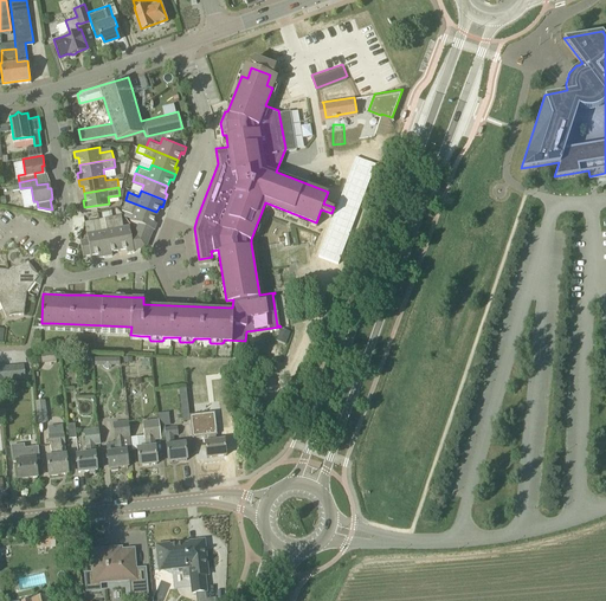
[(154,227),(158,220),(154,219),(156,212),(126,200),(122,207),(133,212),(130,218),(139,220),(136,227),(150,233),(153,226),(154,227)]
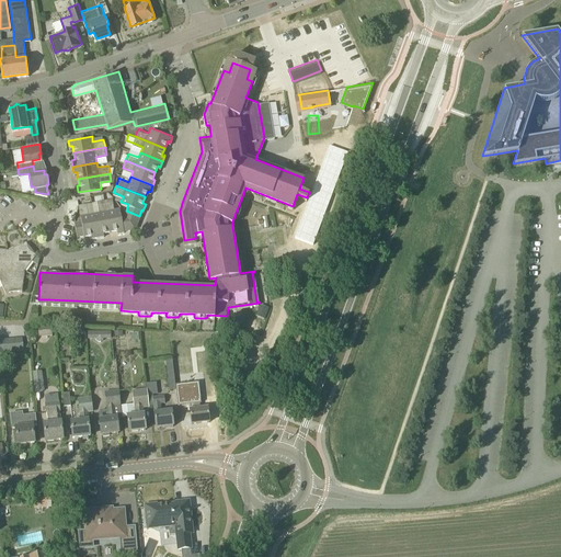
[(114,207),(112,196),(104,197),(111,229),(117,228),(117,231),(124,230),(124,229),(135,227),(125,214),(122,214),(119,206),(114,207)]
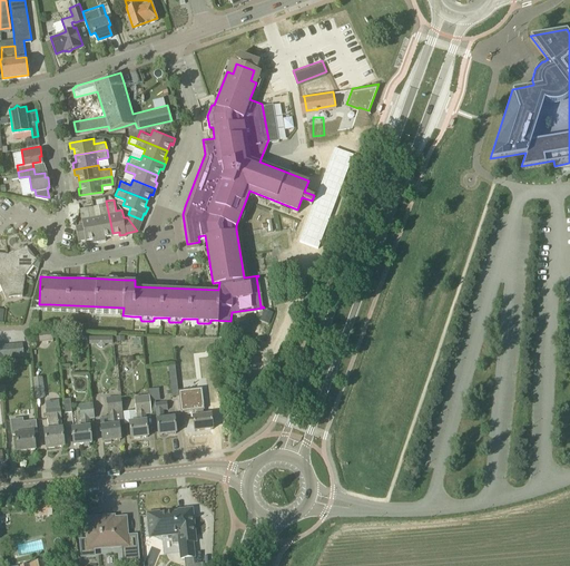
[(99,238),(106,237),(106,235),(112,233),(106,201),(99,203),(100,213),(96,214),(99,238)]
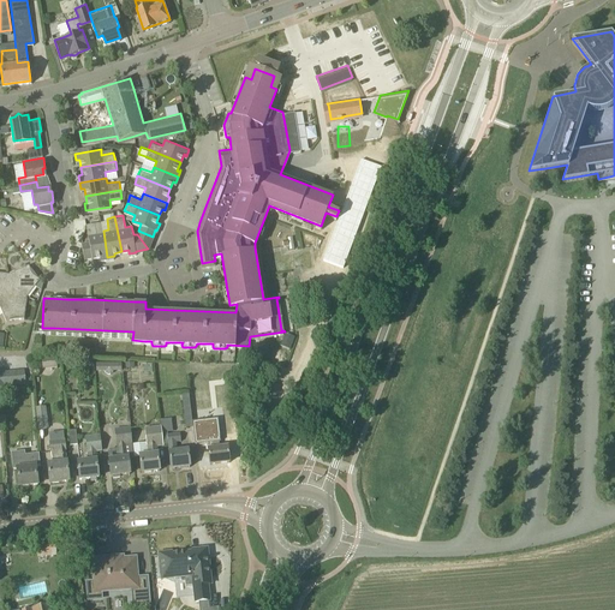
[(107,257),(103,231),(96,232),(95,221),(87,222),(89,240),(82,241),(84,257),(93,256),(100,255),(101,258),(107,257)]
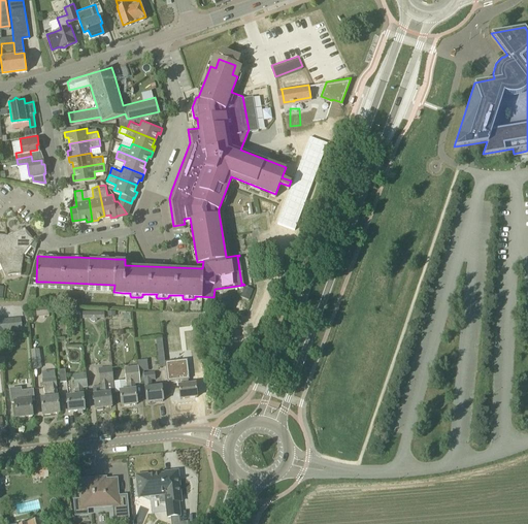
[(127,214),(131,203),(119,198),(118,201),(127,214)]
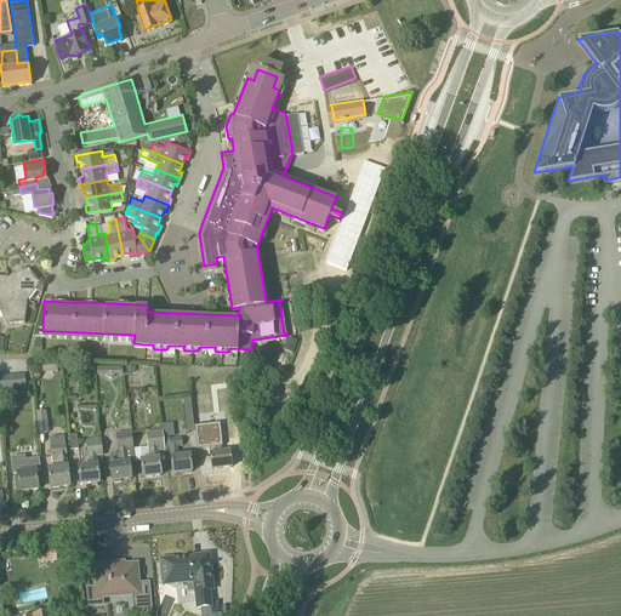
[(34,274),(33,272),(29,264),(9,273),(11,291),(27,297),(35,286),(41,290),(44,283),(40,280),(40,279),(34,274)]
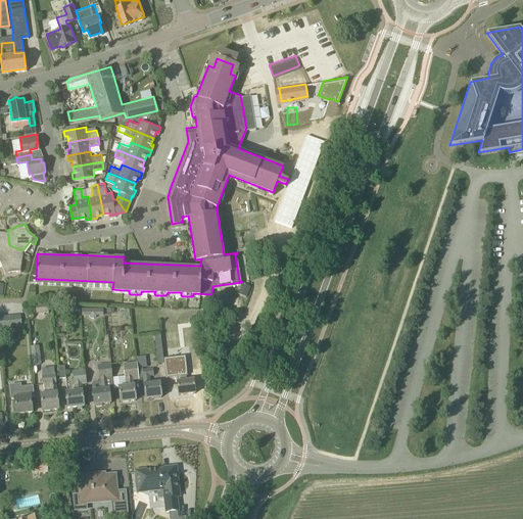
[(0,251),(9,245),(7,230),(0,229),(0,251)]
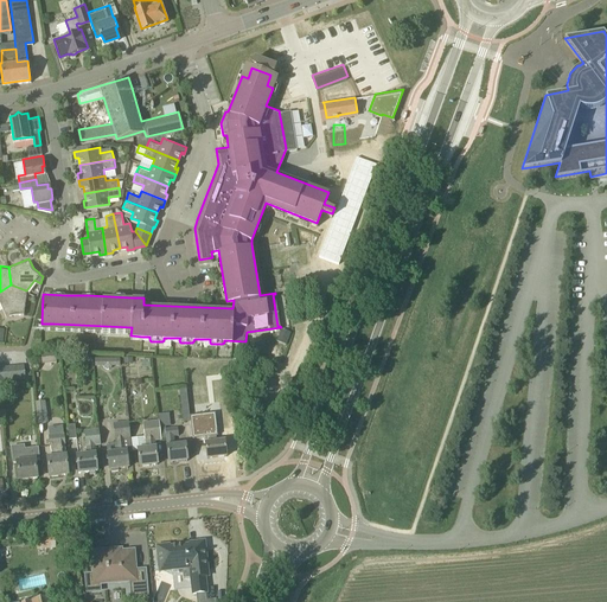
[(24,312),(26,290),(11,285),(0,292),(0,300),(6,314),(13,312),(16,311),(24,312)]
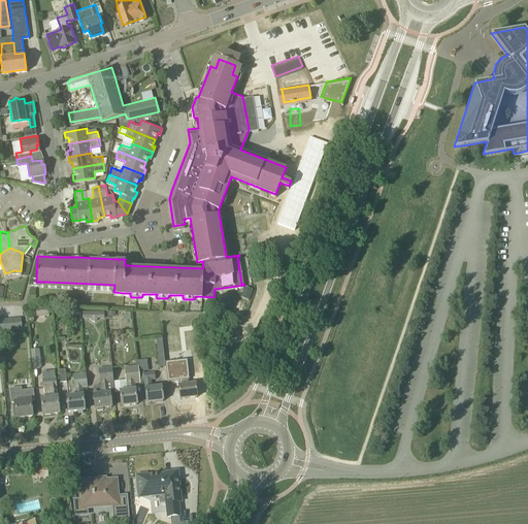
[(249,297),(253,287),(245,284),(241,294),(249,297)]
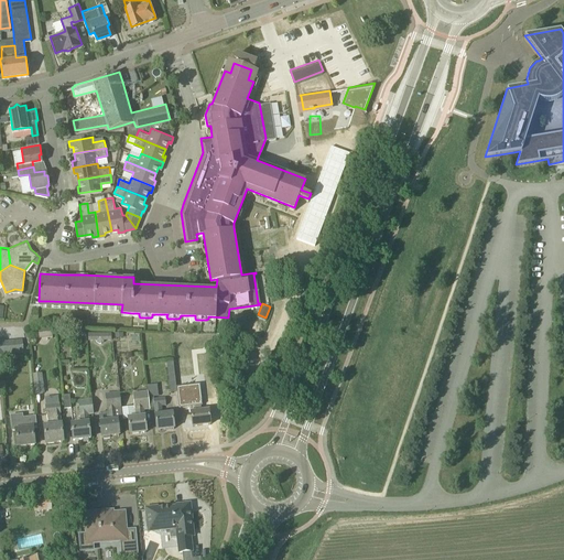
[(40,335),(53,334),(52,325),(39,326),(40,335)]
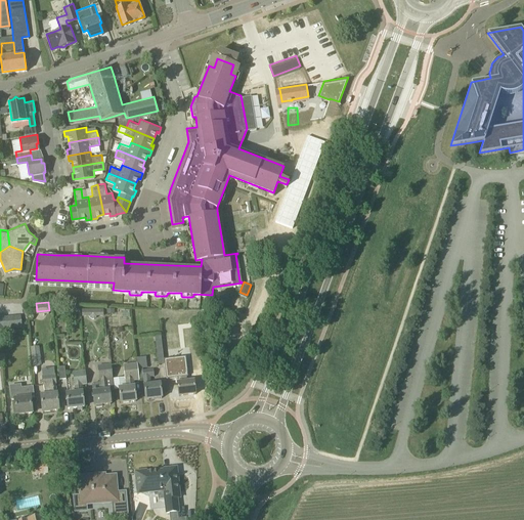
[(0,331),(6,331),(5,327),(22,326),(20,312),(0,314),(0,331)]
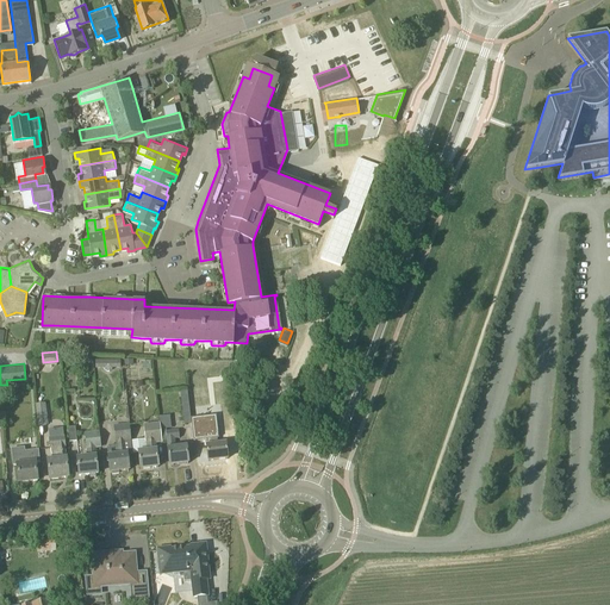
[(187,386),(180,387),(184,419),(191,418),(191,415),(187,386)]
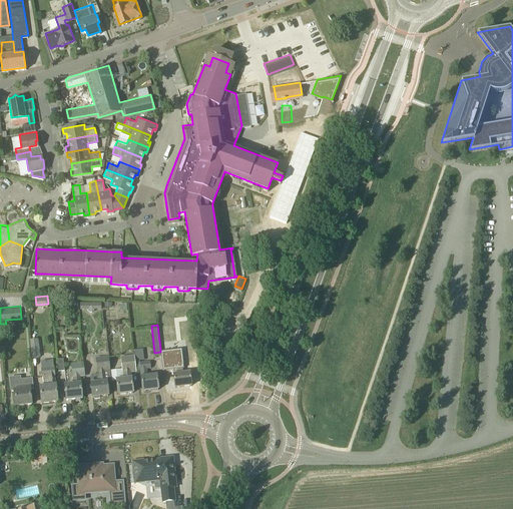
[(32,355),(40,354),(38,337),(30,338),(32,355)]
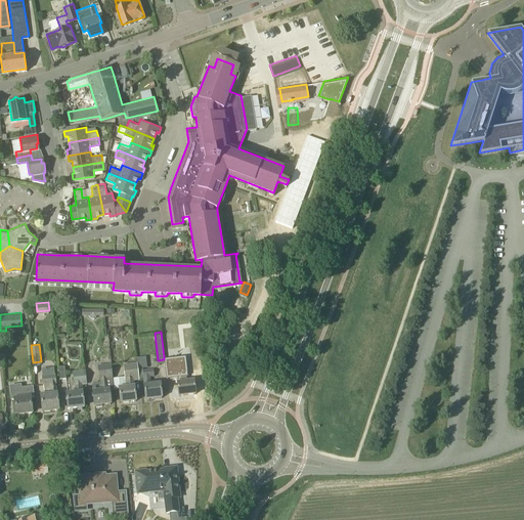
[(134,383),(134,377),(139,376),(138,365),(137,360),(129,361),(129,364),(124,365),(125,367),(126,376),(127,384),(120,384),(119,384),(121,400),(136,398),(135,383),(134,383)]
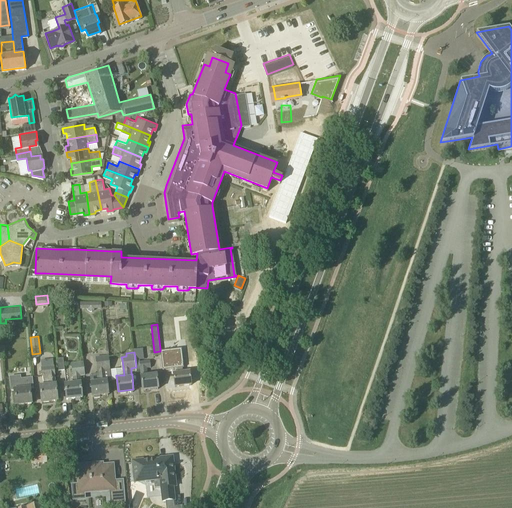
[(100,394),(100,393),(108,392),(105,368),(110,367),(108,353),(96,354),(97,371),(92,371),(90,373),(91,380),(92,394),(94,393),(94,395),(100,394)]
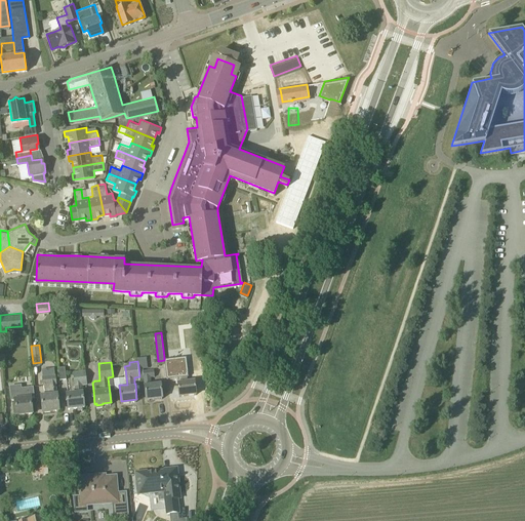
[(143,368),(143,365),(138,366),(139,376),(144,375),(145,383),(146,398),(162,396),(161,382),(151,383),(150,374),(154,374),(153,367),(143,368)]
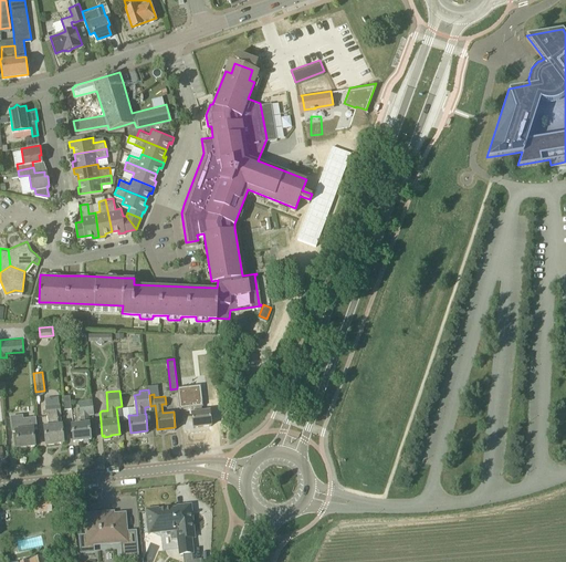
[(199,409),(198,402),(203,401),(203,394),(190,395),(190,403),(191,403),(192,410),(191,410),(194,425),(211,423),(209,408),(199,409)]
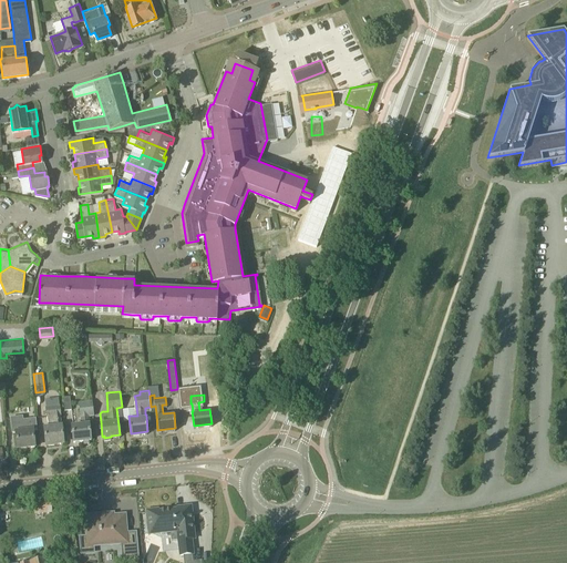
[(89,421),(89,412),(93,412),(92,399),(80,400),(81,413),(82,421),(72,423),(73,440),(83,439),(83,440),(89,439),(89,438),(91,438),(90,421),(89,421)]
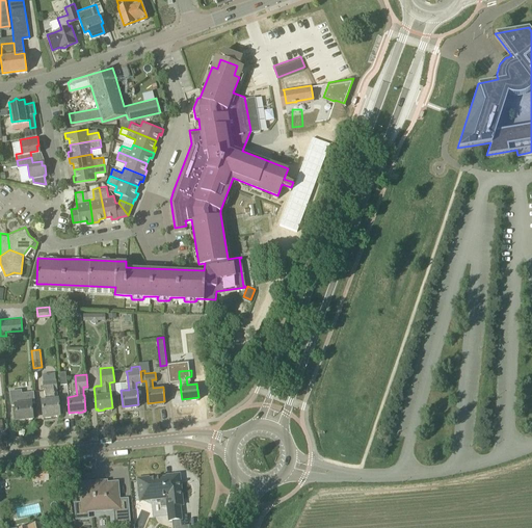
[(56,377),(44,379),(45,388),(46,388),(57,386),(56,377)]
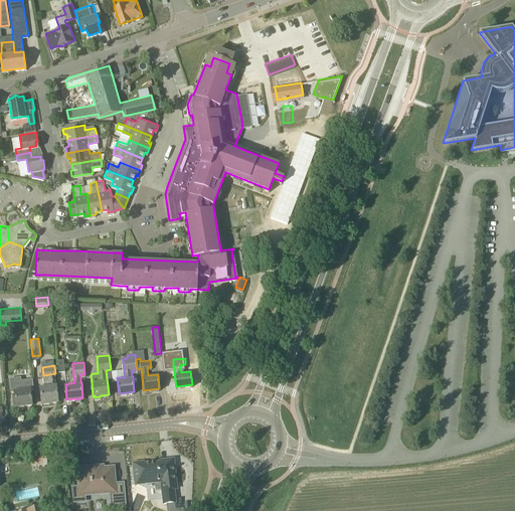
[(56,383),(55,373),(44,375),(44,384),(40,385),(42,401),(57,399),(56,383)]
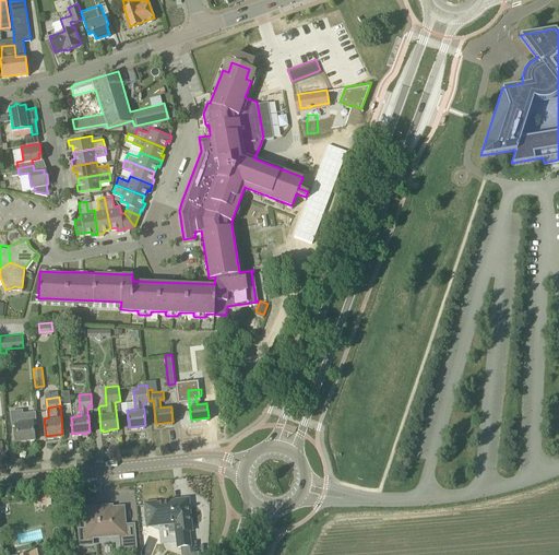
[(23,411),(23,408),(11,409),(13,423),(15,423),(18,439),(20,439),(20,440),(26,440),(26,438),(35,437),(33,421),(37,421),(35,410),(23,411)]
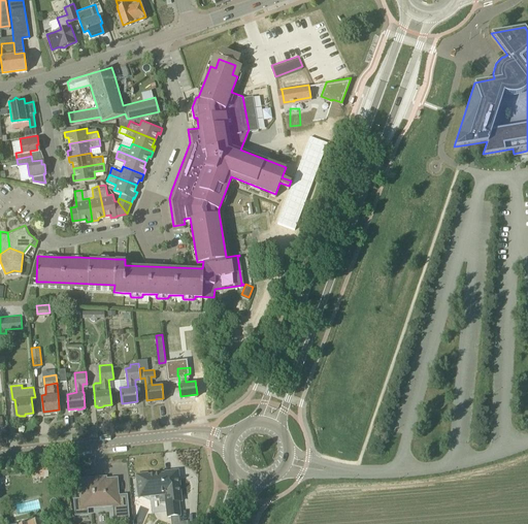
[(39,463),(31,464),(32,476),(40,475),(39,463)]
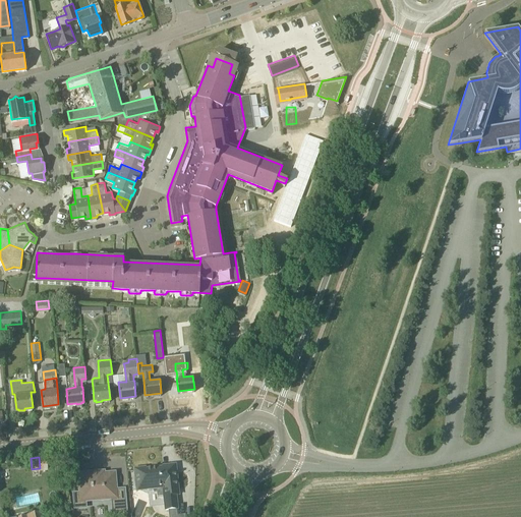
[(173,468),(170,465),(169,462),(163,463),(163,464),(147,466),(147,465),(137,465),(138,477),(148,476),(149,484),(164,482),(165,493),(164,493),(165,507),(178,506),(176,492),(179,492),(176,468),(173,468)]
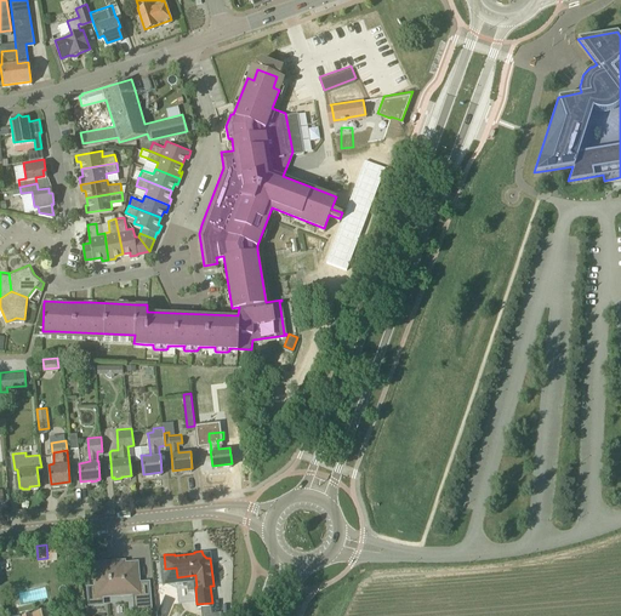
[(117,564),(115,559),(93,562),(95,571),(93,571),(95,585),(87,586),(90,602),(102,600),(101,589),(118,588),(118,592),(137,591),(138,598),(135,598),(135,606),(151,605),(148,580),(138,581),(137,560),(123,562),(124,564),(117,564)]
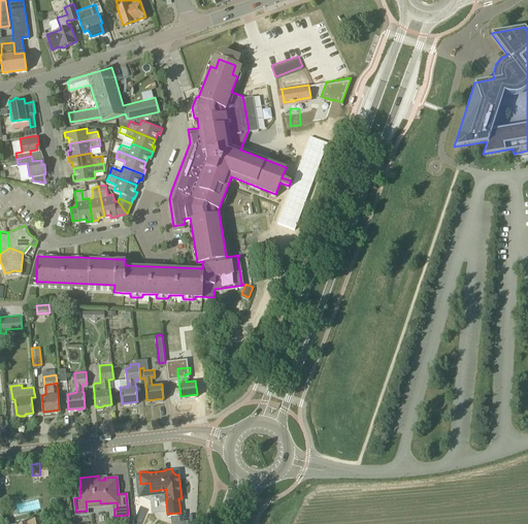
[(145,521),(145,501),(133,501),(133,521),(145,521)]
